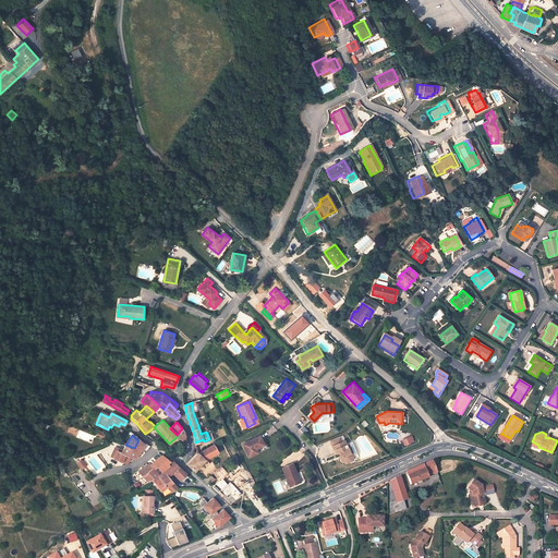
[(259,436),(242,444),(249,457),(257,452),(255,448),(264,445),(259,436)]
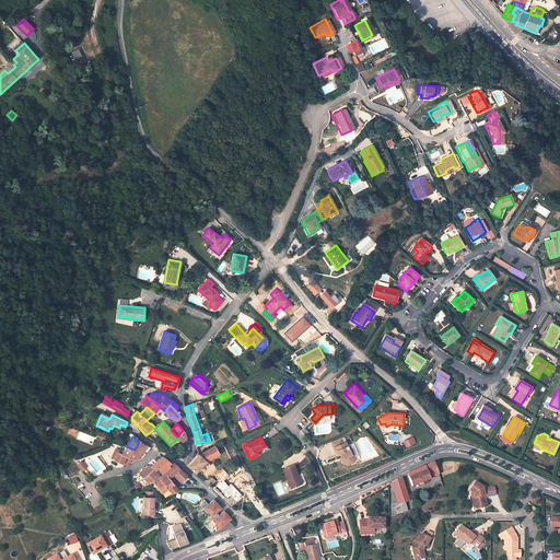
[(404,441),(406,447),(417,443),(413,438),(404,441)]
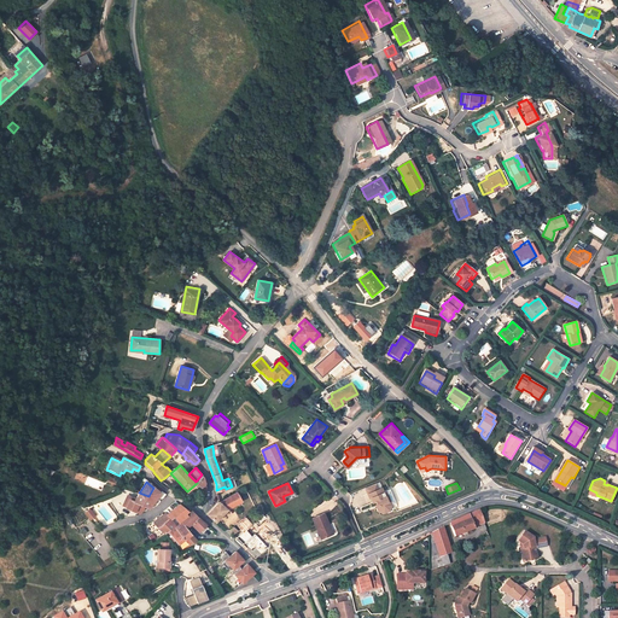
[(394,503),(388,489),(382,491),(380,488),(377,489),(374,484),(363,488),(367,499),(368,499),(371,502),(373,501),(375,505),(374,506),(375,511),(383,513),(386,512),(390,505),(394,503)]
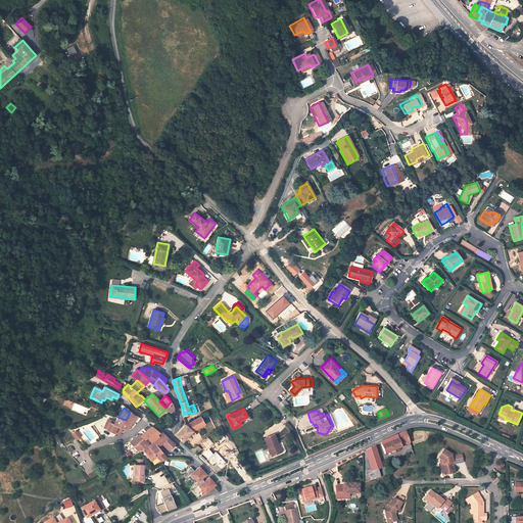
[(119,426),(127,430),(133,422),(135,423),(137,423),(141,419),(131,412),(130,413),(126,420),(117,417),(117,418),(114,422),(113,424),(119,426)]
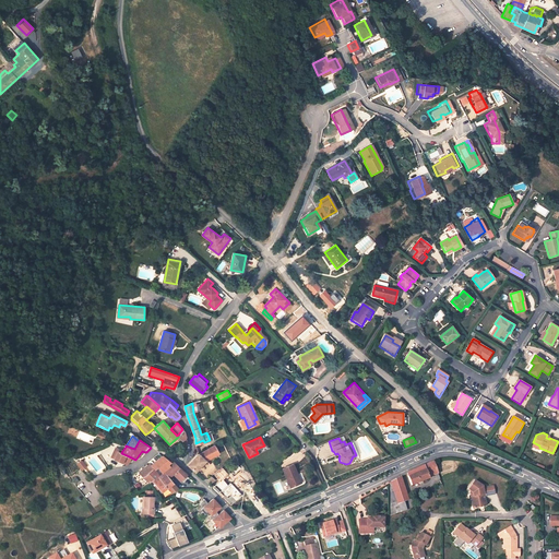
[(206,461),(219,453),(214,444),(198,453),(188,465),(195,472),(206,461)]
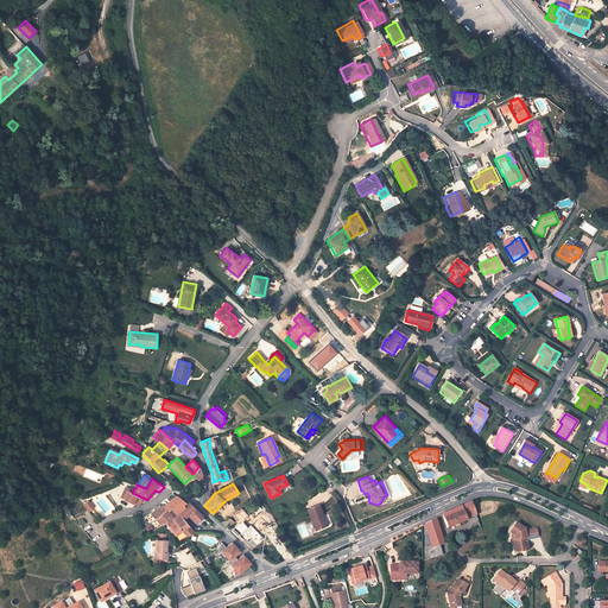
[(132,493),(133,491),(127,487),(122,498),(134,502),(138,495),(132,493)]
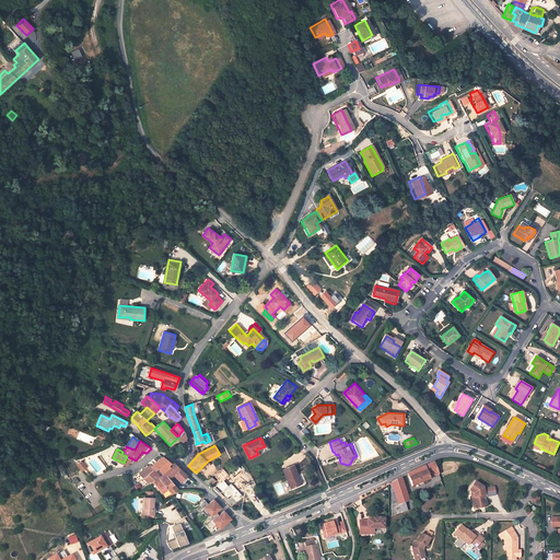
[(151,486),(160,477),(161,478),(171,468),(168,466),(171,464),(163,457),(151,468),(150,467),(140,476),(144,480),(151,486)]
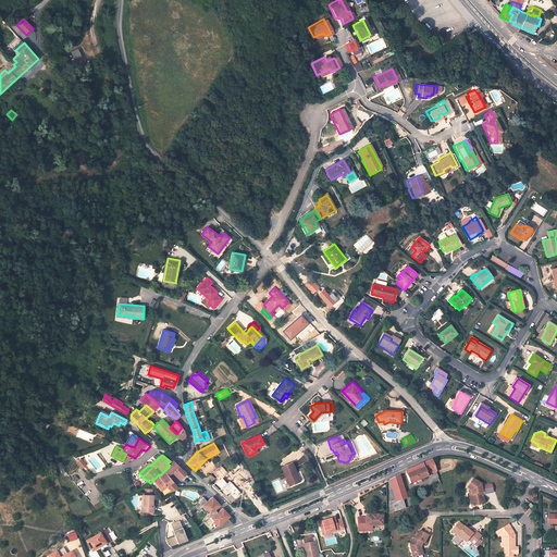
[(76,462),(82,469),(87,465),(82,458),(76,462)]
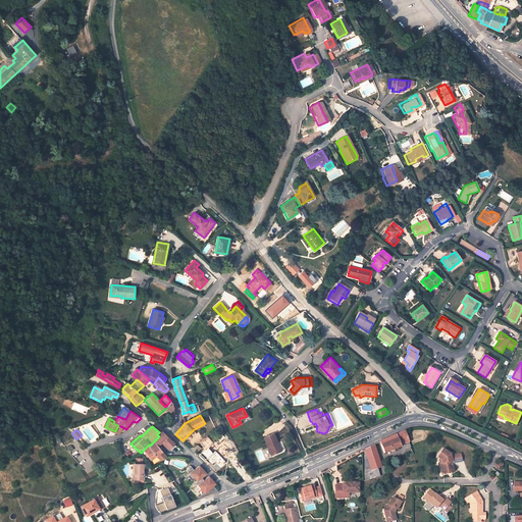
[(173,442),(162,430),(160,436),(159,436),(150,446),(148,447),(152,451),(157,447),(161,442),(167,449),(169,447),(173,444),(173,442)]
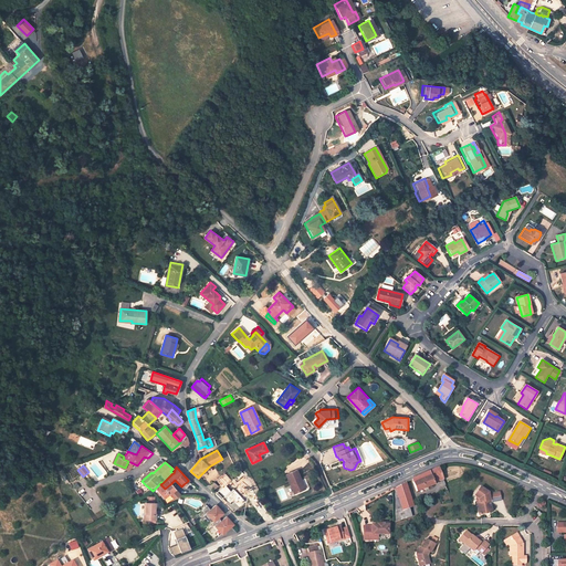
[(411,479),(416,491),(435,484),(433,483),(440,481),(443,479),(439,467),(411,479)]
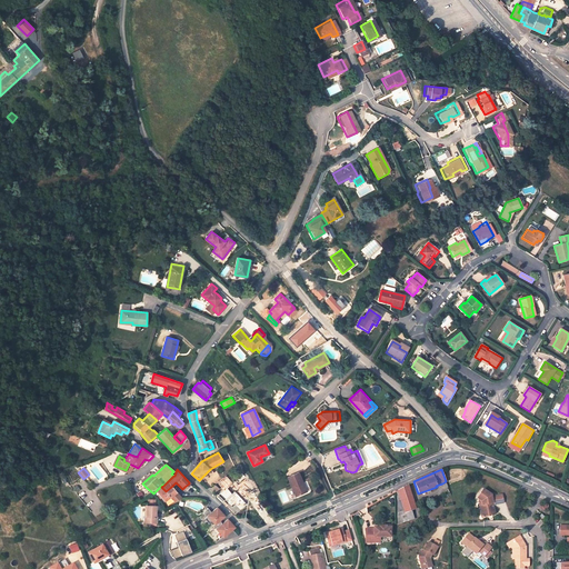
[(307,491),(298,472),(287,478),(296,497),(307,491)]
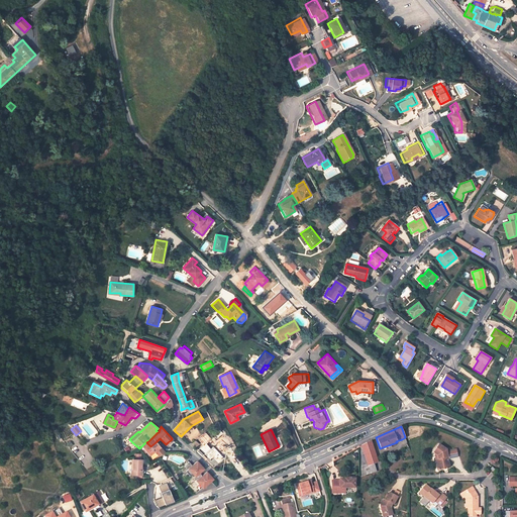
[(368,467),(377,462),(370,440),(360,445),(364,454),(368,466),(368,467)]
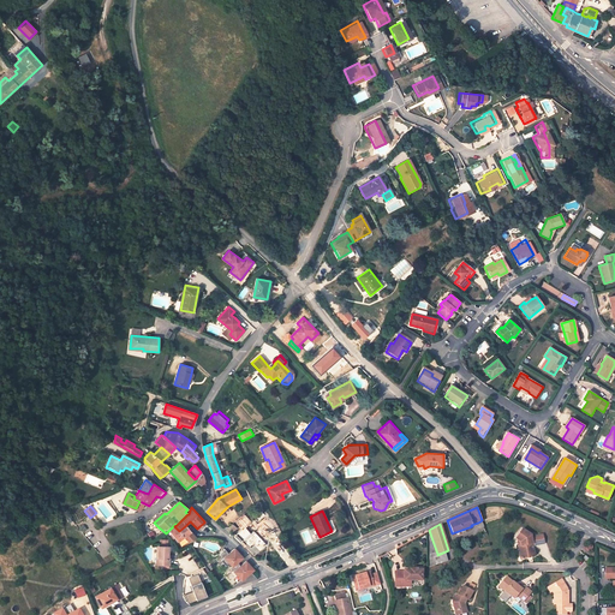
[(168,532),(173,538),(178,543),(184,537),(179,531),(174,526),(168,532)]
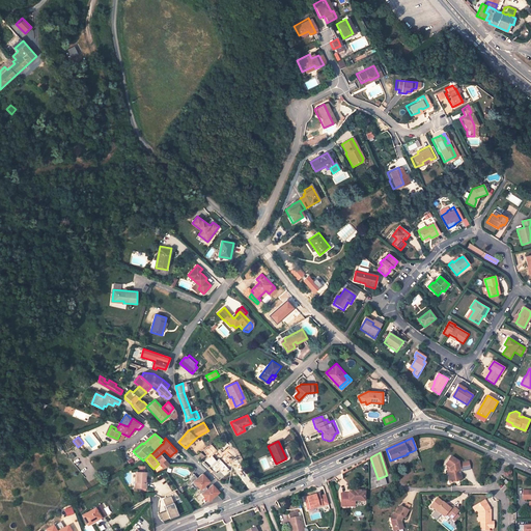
[(160,454),(155,458),(159,464),(164,459),(160,454)]
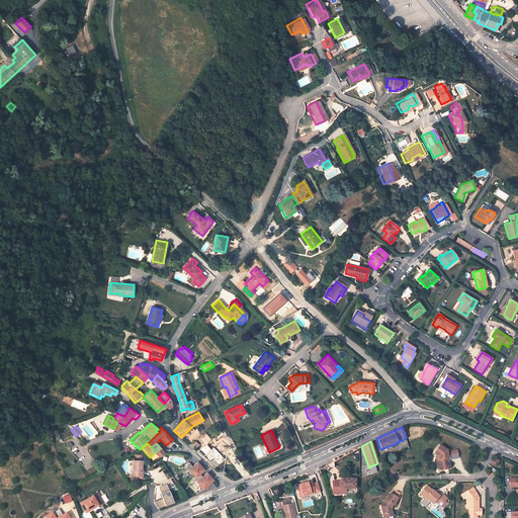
[(457,458),(456,451),(450,452),(450,450),(446,451),(439,445),(434,453),(438,456),(439,460),(437,462),(438,471),(446,469),(445,468),(450,467),(449,463),(446,461),(446,458),(448,458),(449,459),(457,458)]
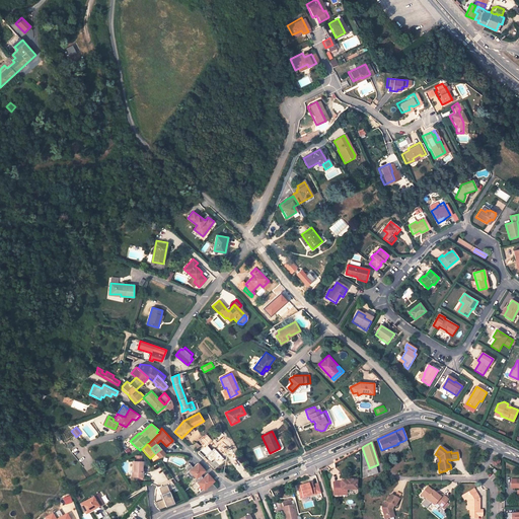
[(155,453),(159,458),(164,454),(160,449),(155,453)]
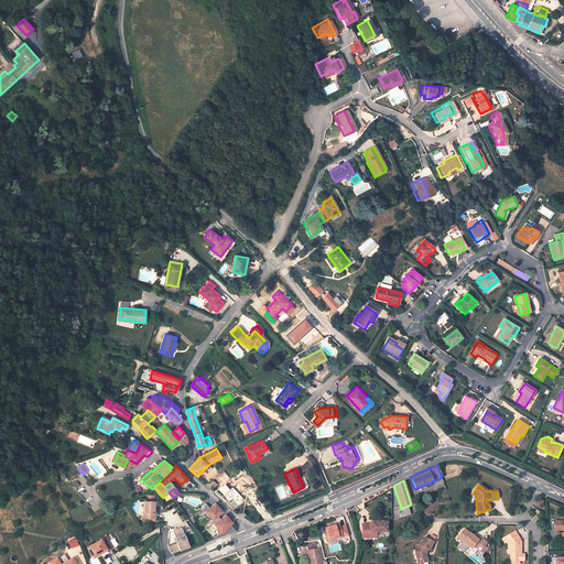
[(153,520),(153,519),(155,519),(155,513),(156,508),(154,508),(154,500),(153,500),(153,495),(147,495),(147,500),(143,500),(143,519),(150,519),(150,520),(153,520)]
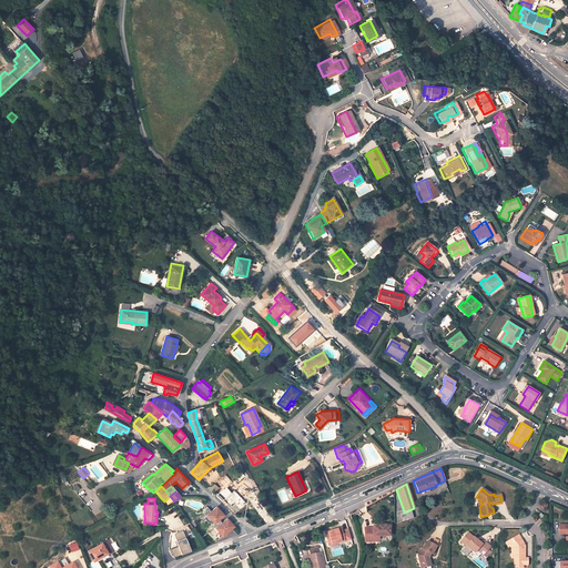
[(208,507),(199,517),(202,520),(205,517),(212,511),(208,507)]
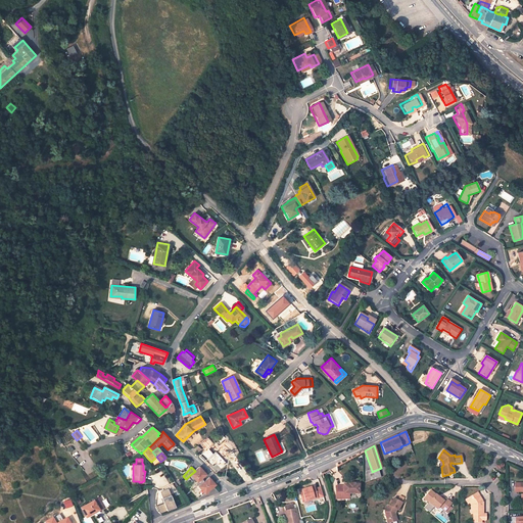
[(189,476),(193,481),(195,479),(198,481),(196,483),(199,486),(205,481),(202,478),(206,474),(199,467),(195,471),(189,476)]
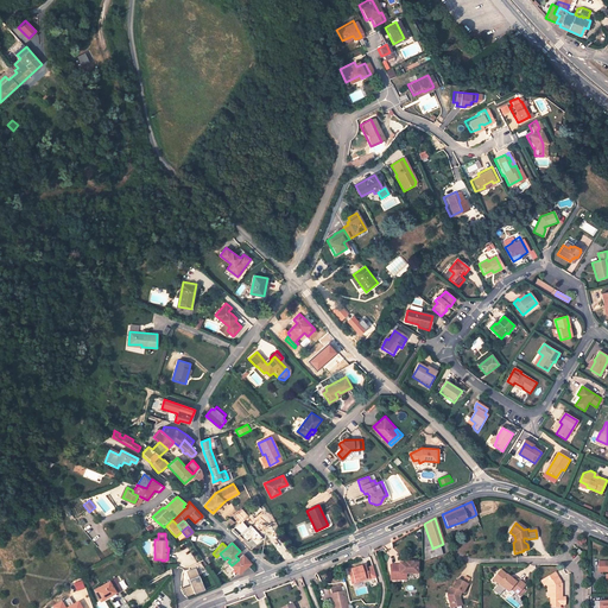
[(232,565),(239,572),(235,576),(238,578),(254,571),(248,564),(249,564),(248,563),(249,562),(244,555),(239,559),(232,565)]
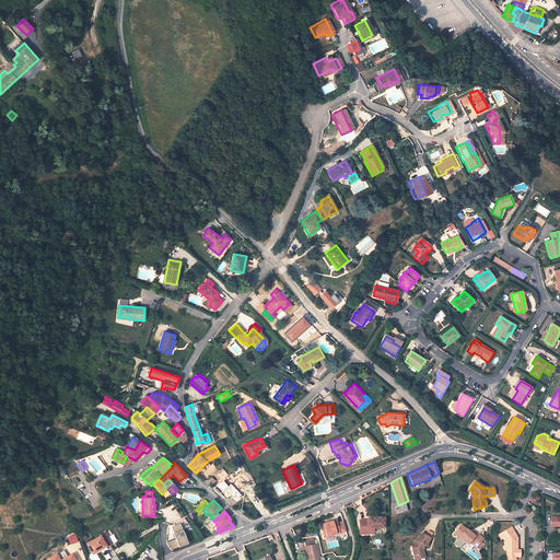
[(372,520),(368,520),(368,521),(359,521),(359,531),(362,531),(362,535),(369,535),(369,532),(374,532),(374,528),(383,528),(384,520),(378,520),(378,518),(372,518),(372,520)]
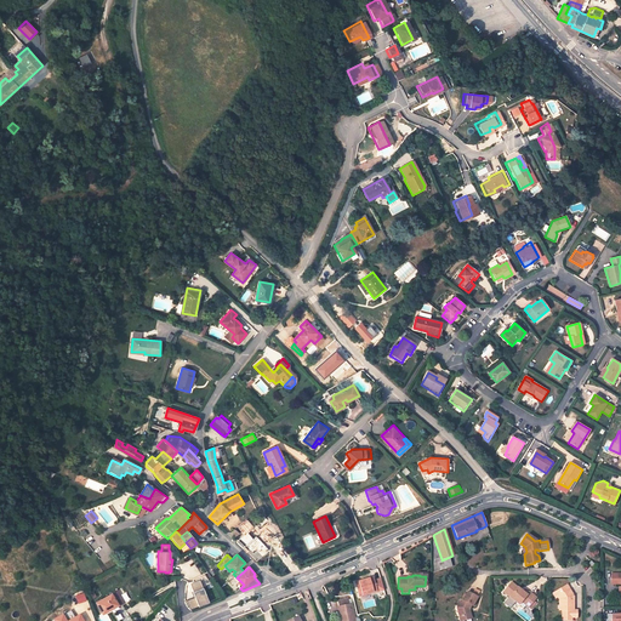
[(372,577),(354,582),(359,596),(376,591),(376,592),(383,590),(381,579),(374,580),(372,577)]
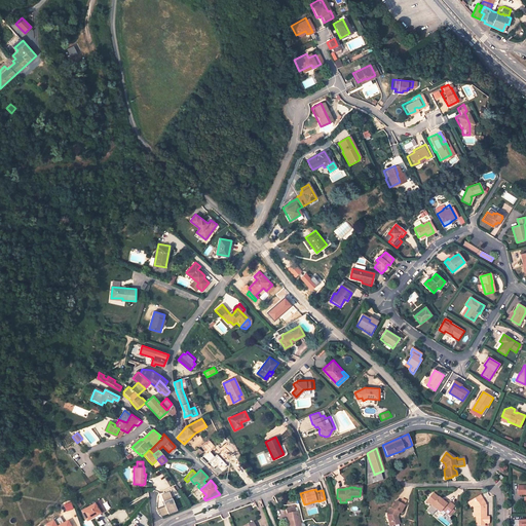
[(171,491),(161,494),(165,506),(158,508),(161,516),(177,511),(171,491)]
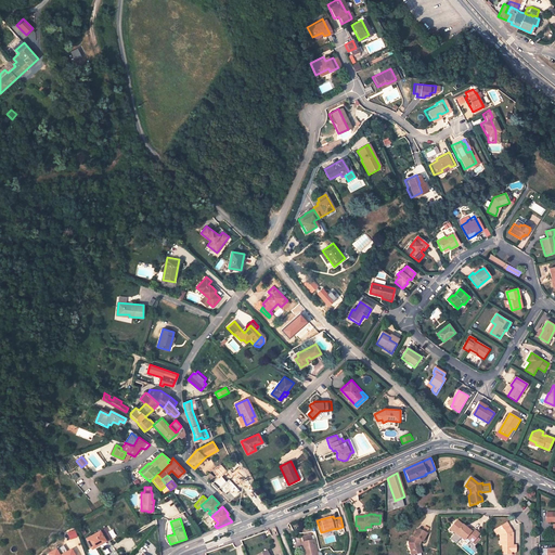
[(470,532),(457,520),(449,530),(454,534),(450,540),(455,544),(460,539),(466,544),(469,542),(472,544),(479,534),(473,529),(470,532)]
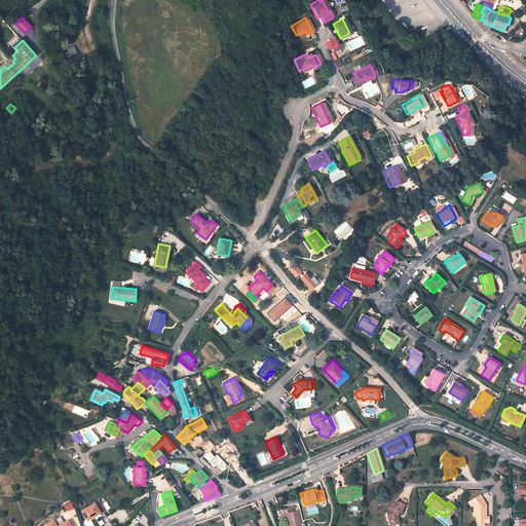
[(476,521),(478,521),(479,525),(484,525),(484,523),(488,523),(488,517),(484,517),(484,514),(486,513),(486,504),(483,499),(481,500),(479,496),(467,502),(471,506),(473,505),(474,508),(474,517),(476,517),(476,521)]
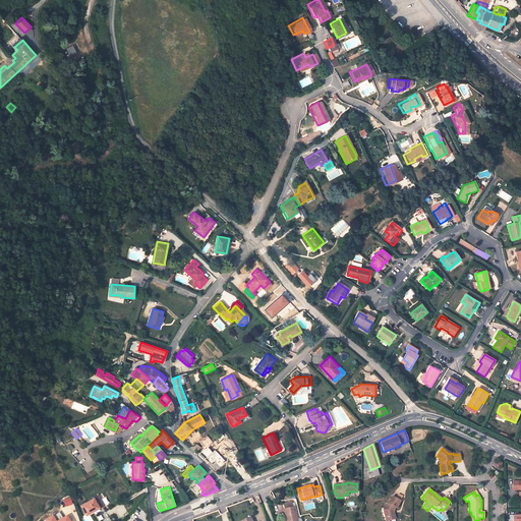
[(98,496),(94,498),(81,506),(87,515),(99,508),(99,509),(103,506),(98,496)]
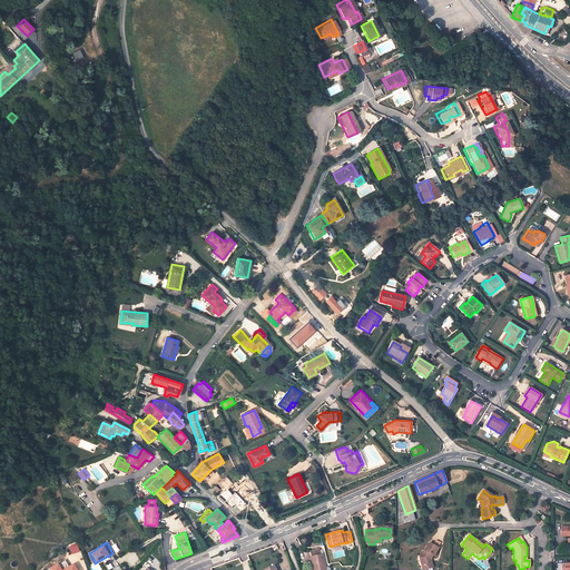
[(438,548),(429,542),(424,550),(423,550),(421,556),(423,558),(421,562),(423,569),(433,568),(431,560),(430,559),(431,554),(433,556),(438,548)]
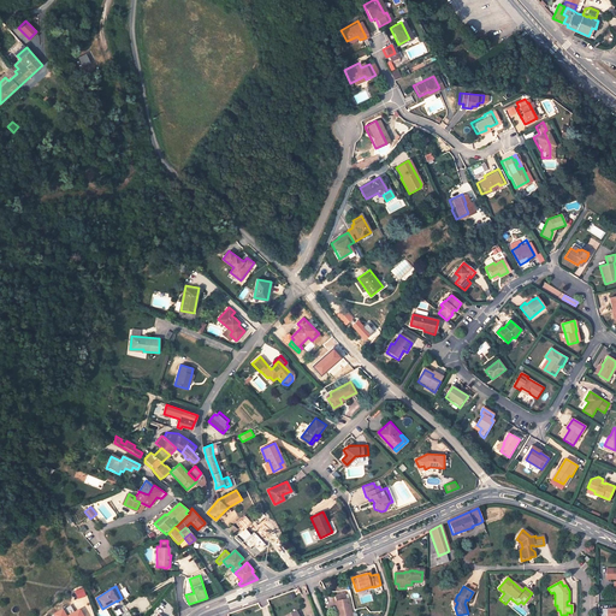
[(336,602),(338,615),(349,615),(347,599),(345,594),(335,596),(336,602)]
